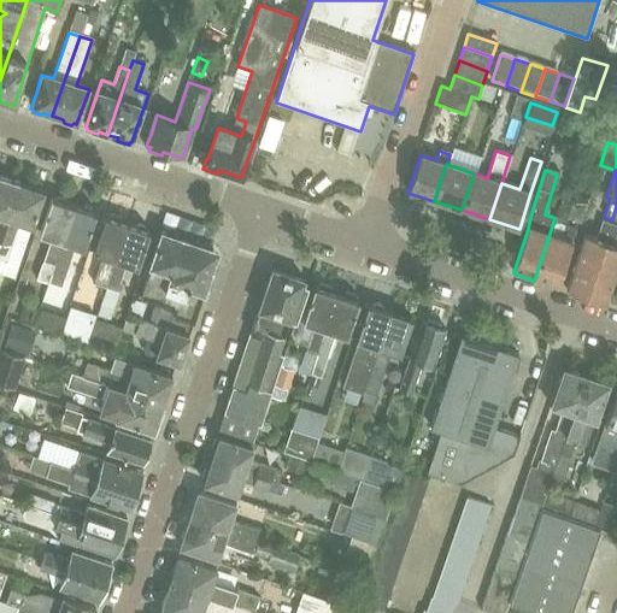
[(0,242),(1,243),(19,186),(0,178),(0,242)]
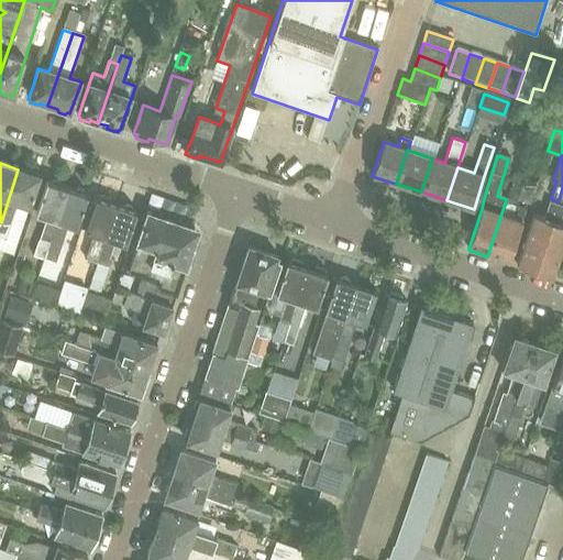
[(0,239),(4,241),(14,209),(17,205),(30,208),(40,177),(18,169),(1,222),(0,223),(0,239)]
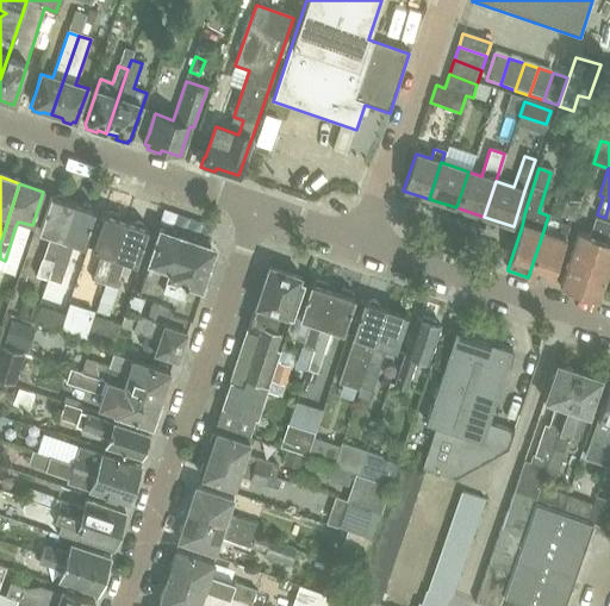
[(574,222),(582,199),(568,195),(561,217),(574,222)]
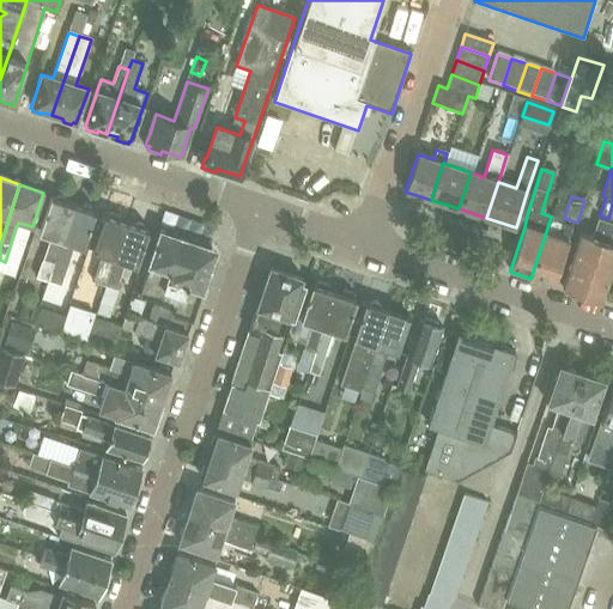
[(55,199),(52,198),(40,235),(52,238),(37,279),(48,282),(74,206),(68,203),(66,202),(65,199),(59,198),(55,199)]
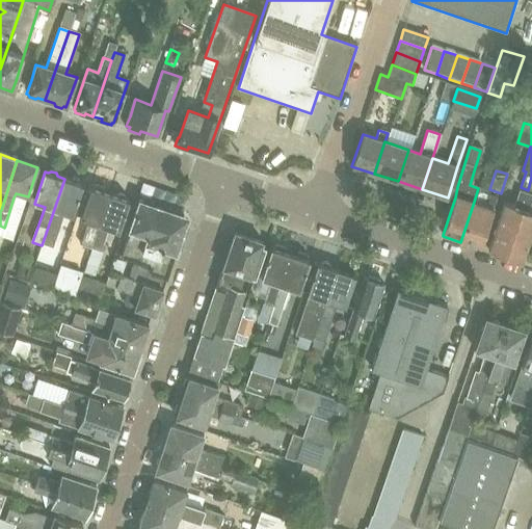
[(71,181),(64,179),(42,245),(54,248),(56,241),(64,214),(73,216),(83,185),(80,184),(78,181),(74,179),(71,181)]
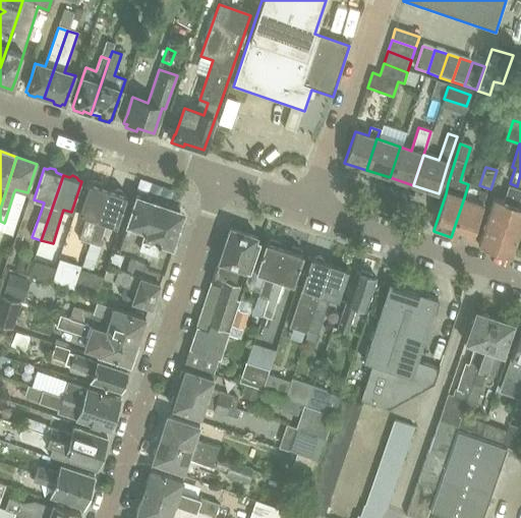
[(90,243),(108,190),(101,187),(102,185),(94,182),(93,185),(89,183),(78,215),(87,217),(78,240),(90,244),(90,243)]
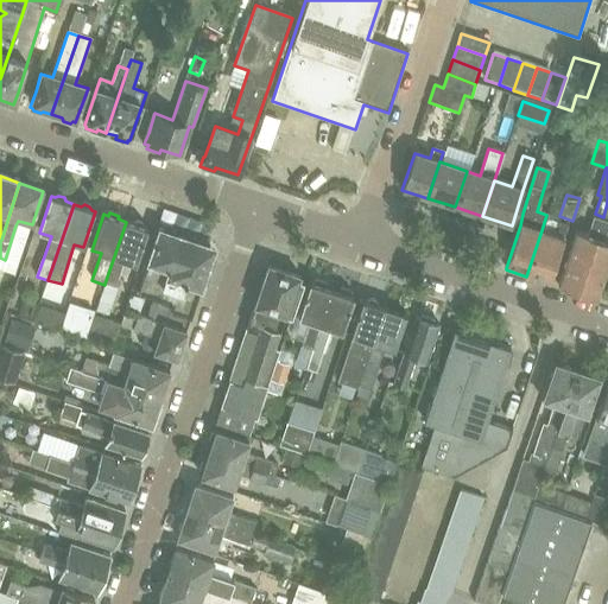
[(557,287),(576,293),(600,221),(593,218),(587,236),(576,233),(557,287)]
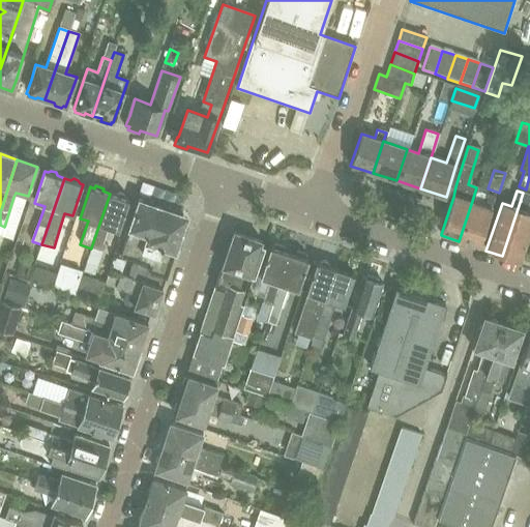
[(529,195),(523,193),(502,256),(520,262),(520,261),(529,230),(529,212),(526,211),(529,197),(529,195)]
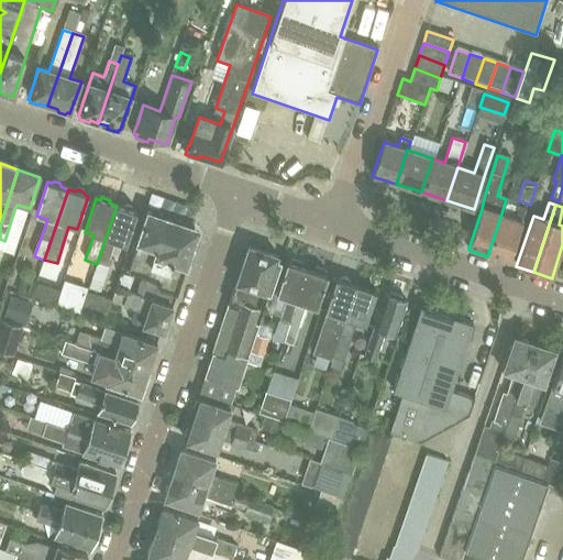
[(117,206),(97,263),(97,264),(91,281),(101,284),(114,242),(125,245),(136,212),(133,211),(132,208),(127,206),(123,208),(117,206)]
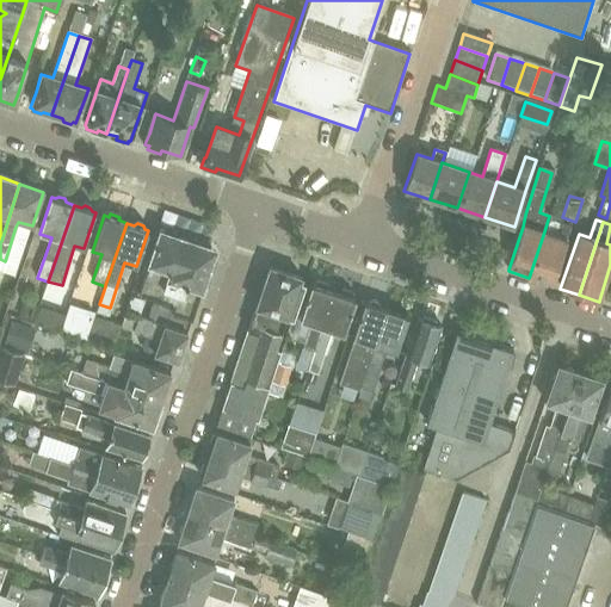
[(556,235),(544,231),(529,278),(550,285),(569,227),(561,223),(556,235)]
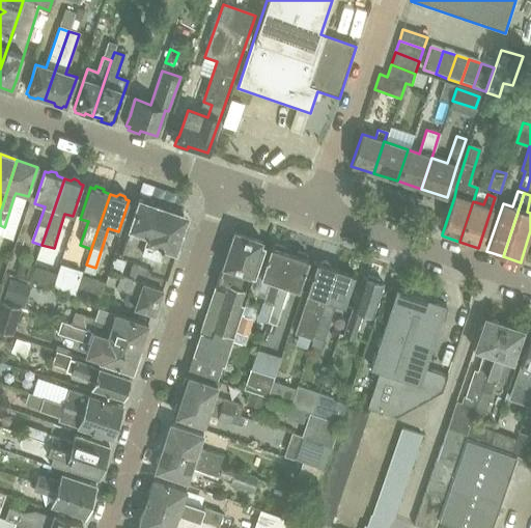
[(128,278),(163,289),(166,278),(174,252),(175,253),(186,221),(185,221),(183,216),(176,214),(139,201),(126,240),(119,238),(114,253),(121,255),(120,256),(134,261),(128,278)]
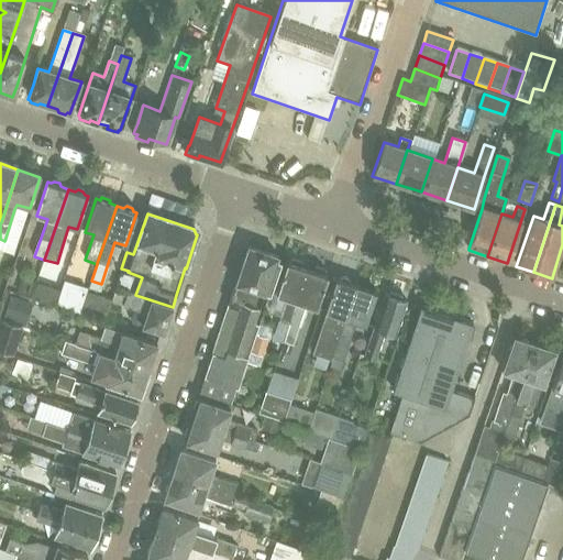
[(235,284),(198,395),(211,399),(232,407),(258,327),(253,326),(264,294),(271,296),(282,263),(276,261),(277,256),(249,246),(242,265),(235,284)]
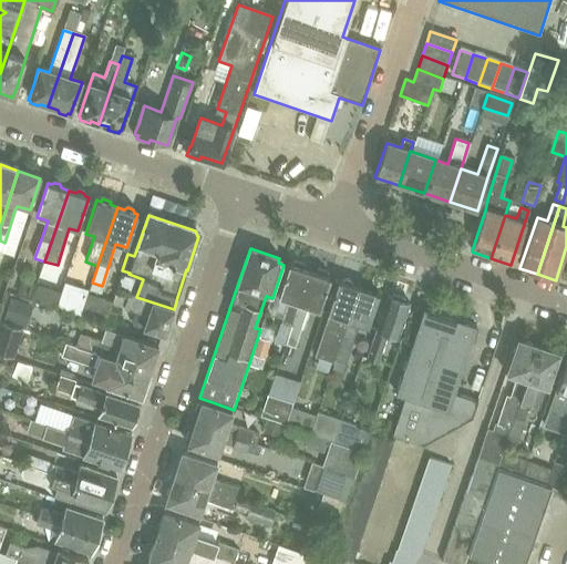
[(290,326),(309,270),(302,268),(303,266),(294,262),(292,265),(289,264),(278,297),(289,300),(281,322),(290,326)]
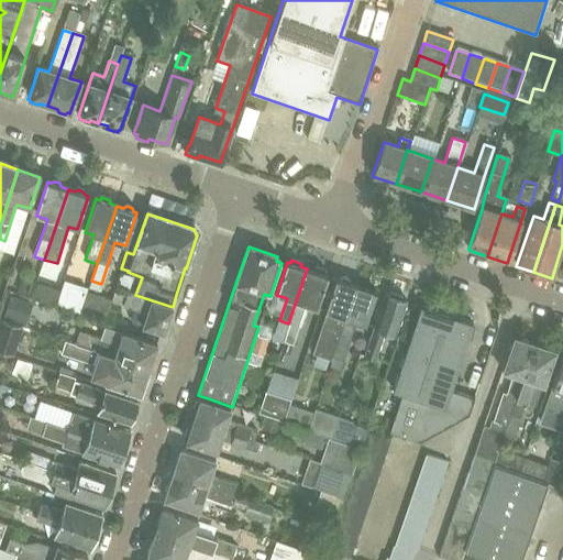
[(315,271),(307,268),(288,324),(298,327),(306,305),(317,308),(328,275),(323,274),(324,272),(315,268),(315,271)]
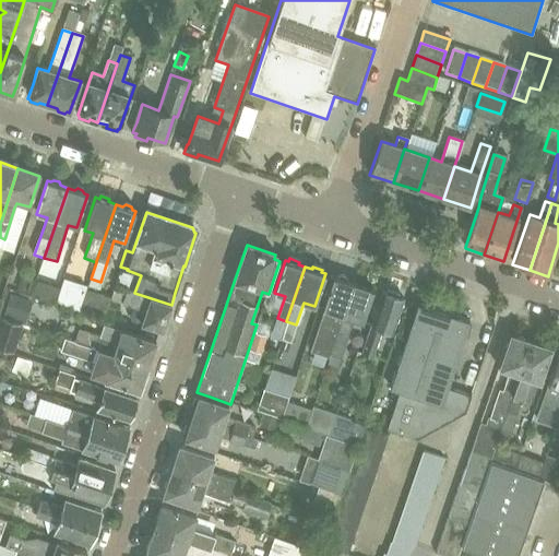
[(18,291),(31,295),(35,281),(23,276),(21,282),(18,291)]
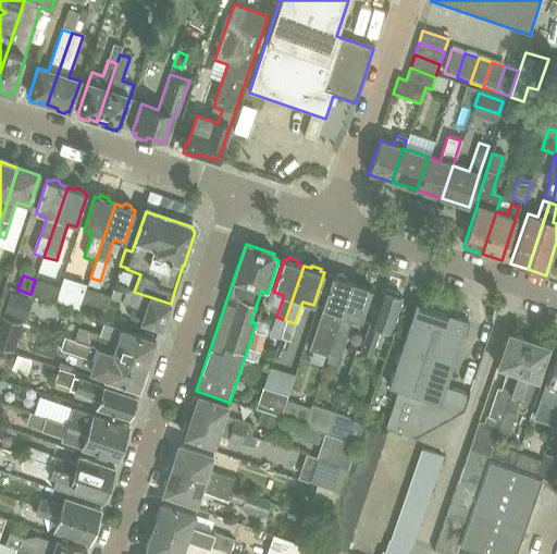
[(327,357),(329,354),(353,283),(347,281),(345,277),(341,275),(337,278),(333,277),(322,309),(309,352),(327,357)]
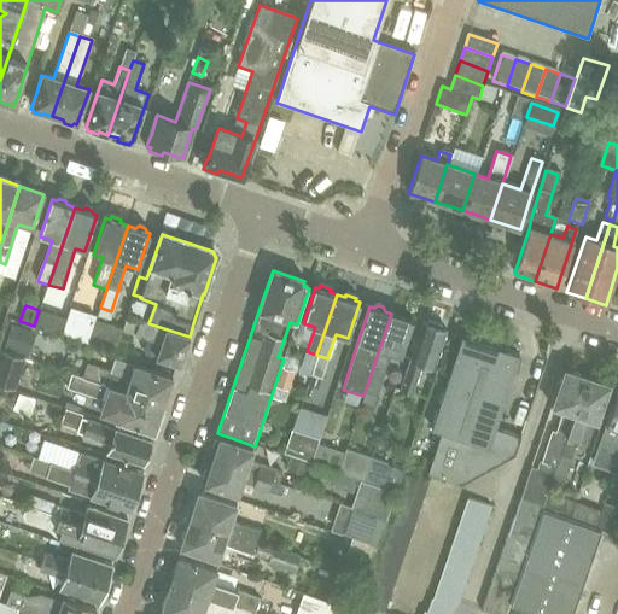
[(70,309),(62,337),(87,345),(97,317),(70,309)]
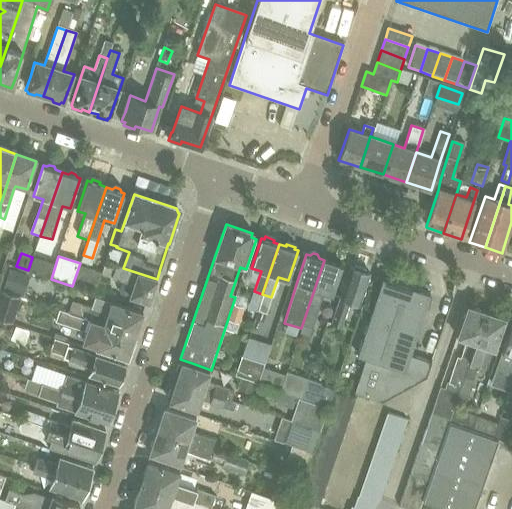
[(311,328),(316,313),(323,292),(333,296),(343,266),(338,264),(336,260),(333,259),(329,261),(324,260),(302,325),(311,328)]
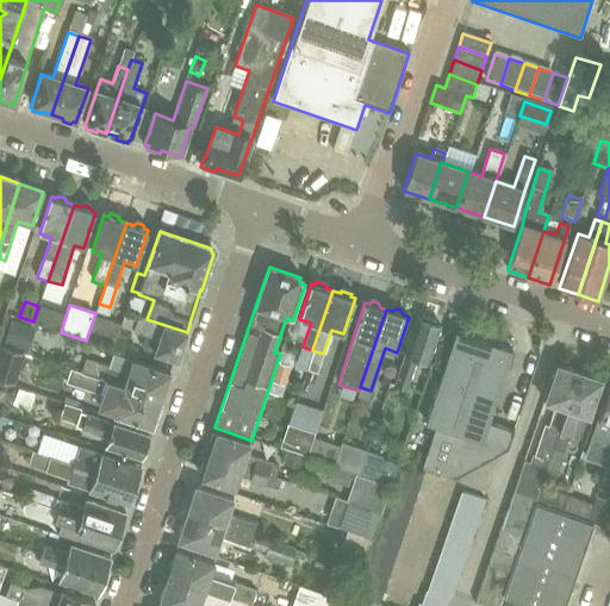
[(155,354),(178,361),(187,332),(147,319),(139,317),(135,328),(134,332),(159,341),(155,354)]
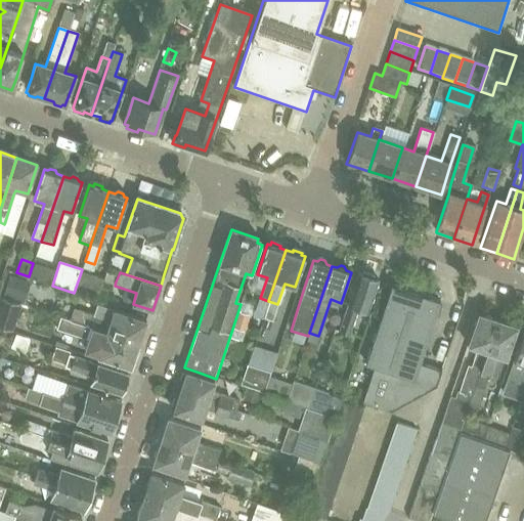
[(75,292),(97,299),(103,280),(81,273),(75,292)]
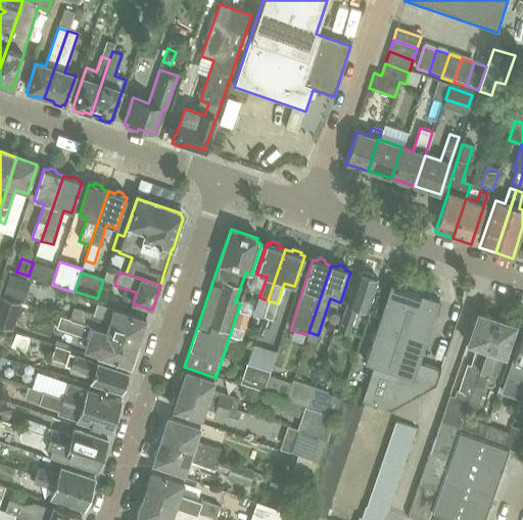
[(113,276),(106,273),(101,287),(109,289),(111,284),(113,280),(114,276),(113,276)]
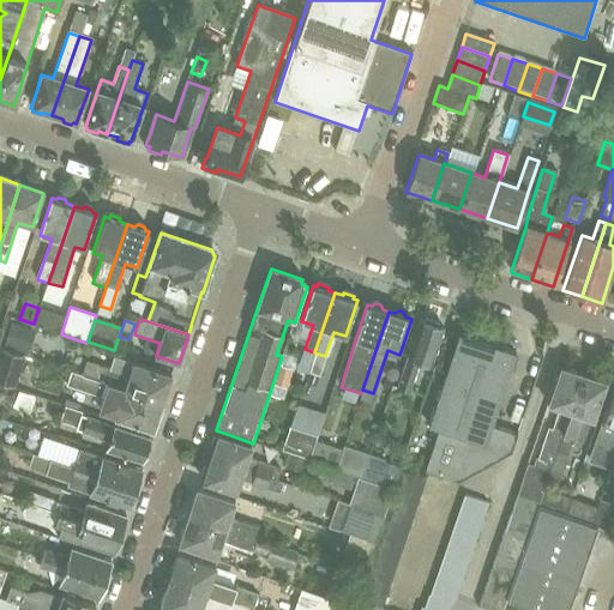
[(421,321),(414,339),(397,390),(409,393),(421,361),(432,364),(444,328),(439,327),(438,324),(432,321),(428,324),(421,321)]
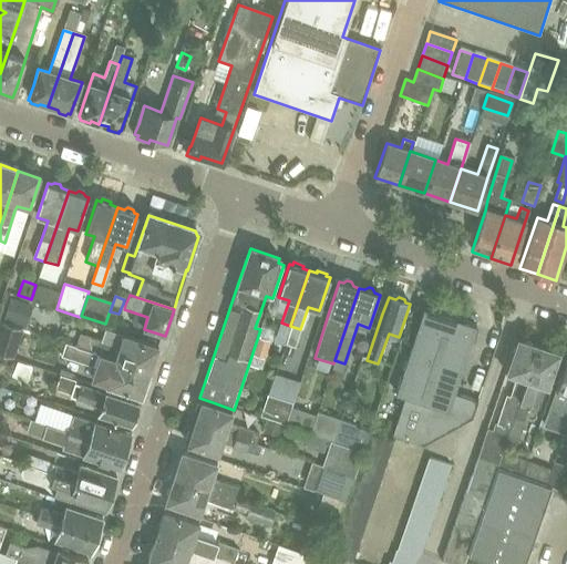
[(26,329),(32,306),(10,298),(2,321),(26,329)]
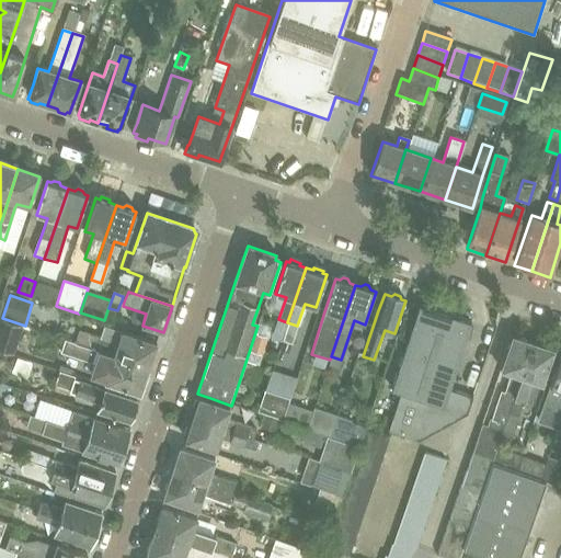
[(448,391),(461,353),(471,323),(418,305),(390,390),(401,394),(389,432),(418,442),(468,414),(472,400),(448,391)]
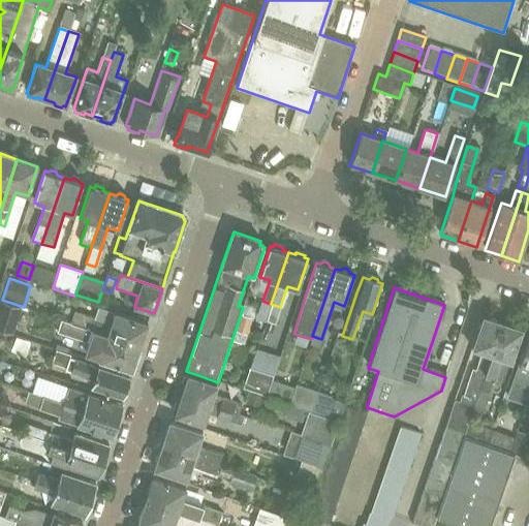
[(0,331),(10,335),(18,315),(20,307),(2,302),(0,309),(0,331)]
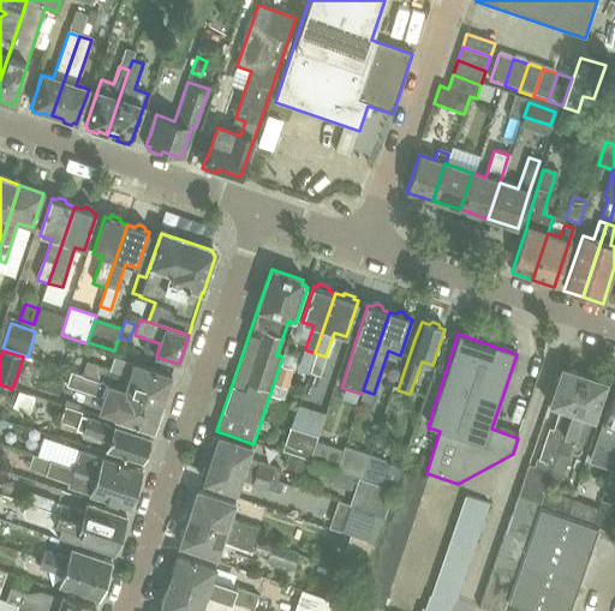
[(87,364),(83,377),(162,403),(172,376),(133,364),(130,377),(87,364)]
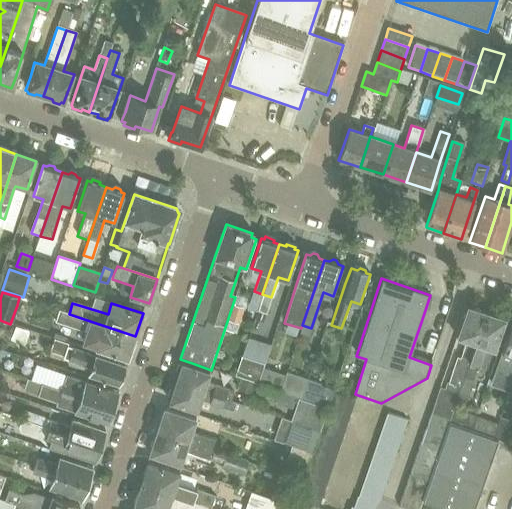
[(233,306),(228,321),(238,324),(242,309),(233,306)]
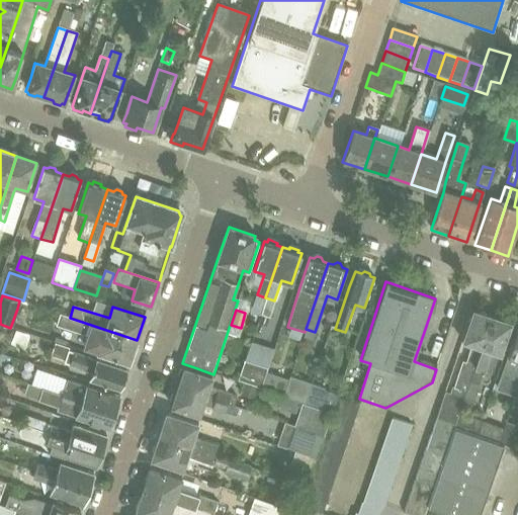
[(462,362),(453,389),(466,393),(470,382),(492,318),(486,316),(485,311),(481,310),(477,312),(473,311),(462,342),(472,345),(466,364),(462,362)]
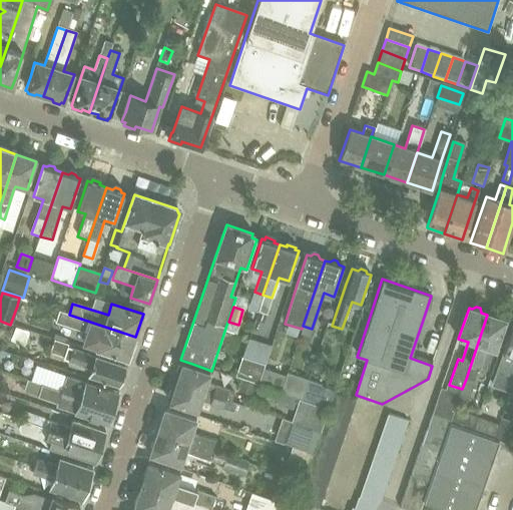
[(131,348),(135,337),(69,315),(59,311),(56,323),(86,333),(83,344),(97,348),(96,350),(127,360),(128,356),(131,356),(133,350),(131,348)]
